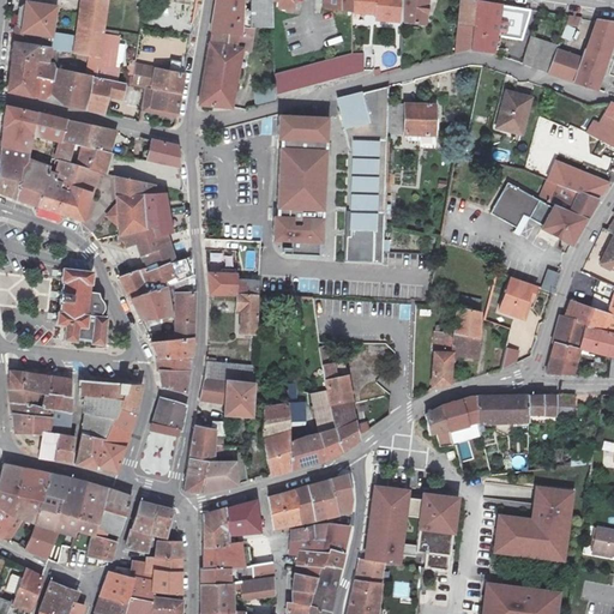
[(82,0),(77,35),(56,32),(59,6),(25,0),(19,0),(17,10),(14,29),(12,30),(11,38),(50,48),(56,48),(100,55),(103,35),(107,0),(82,0)]
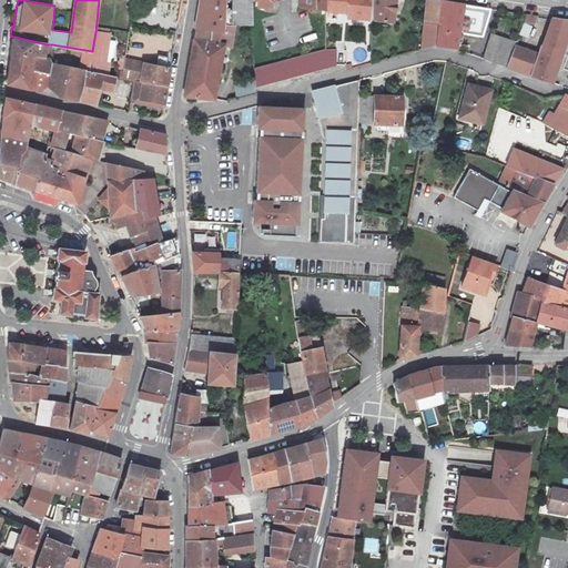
[(212,31),(223,32),(225,0),(199,0),(195,29),(212,31)]
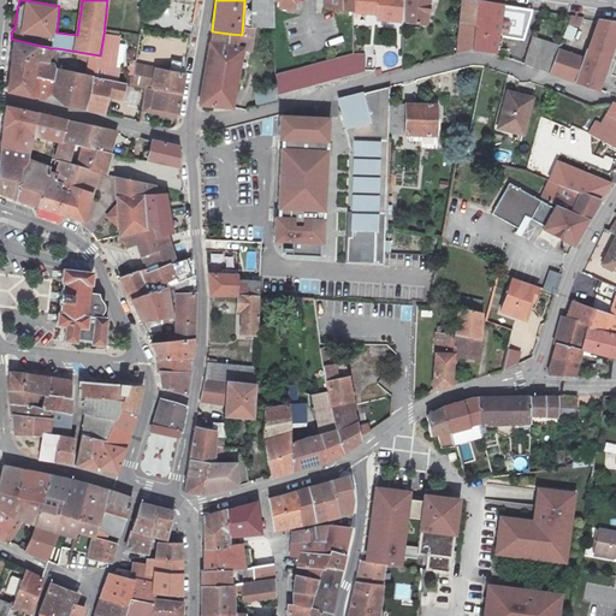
[(273,28),(273,4),(272,0),(249,0),(249,29),(273,28)]
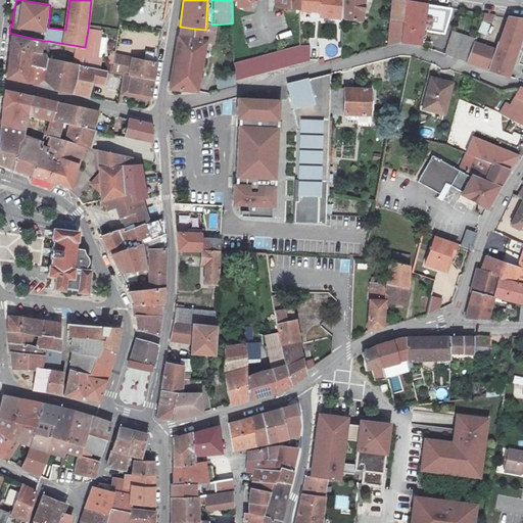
[(231,0),(232,3),(233,3),(233,9),(247,10),(248,0),(231,0)]
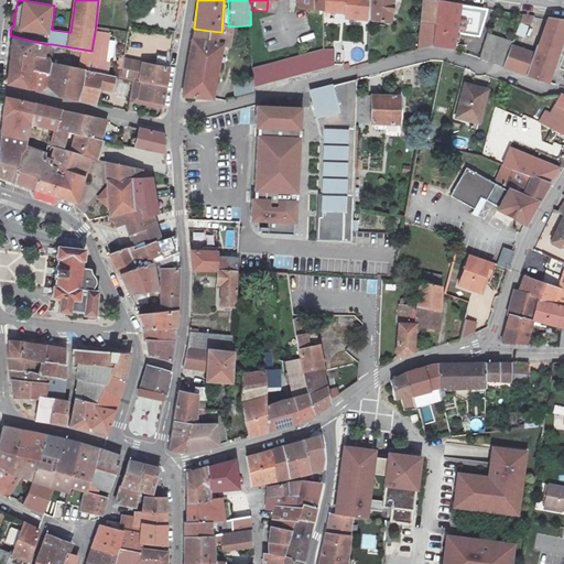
[(293,0),(293,8),(321,10),(322,0),(293,0)]
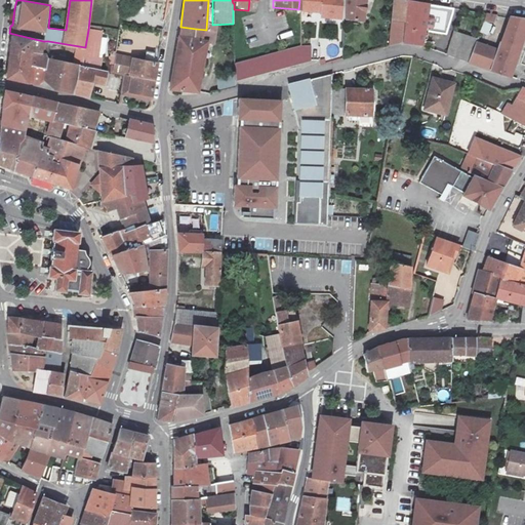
[(344,19),(344,0),(304,0),(303,9),(322,12),(322,16),(344,19)]
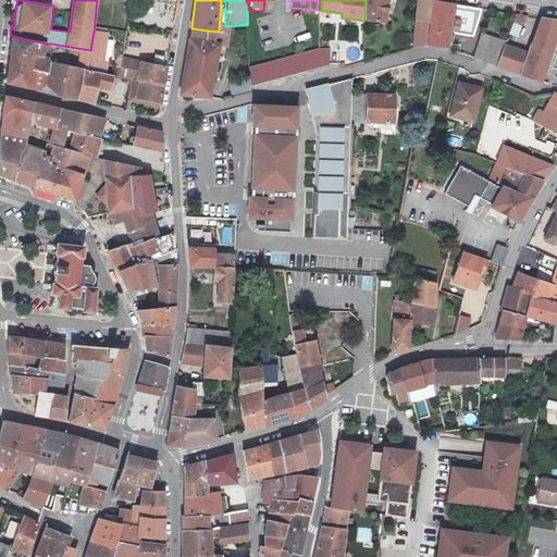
[(364,0),(364,21),(384,23),(387,0),(364,0)]
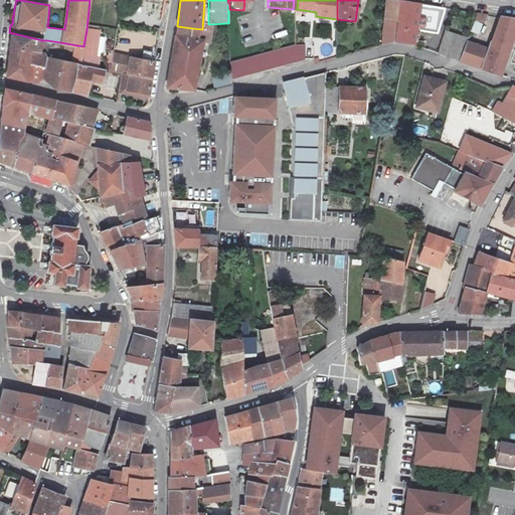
[(386,0),(385,20),(397,21),(399,2),(389,0),(386,0)]
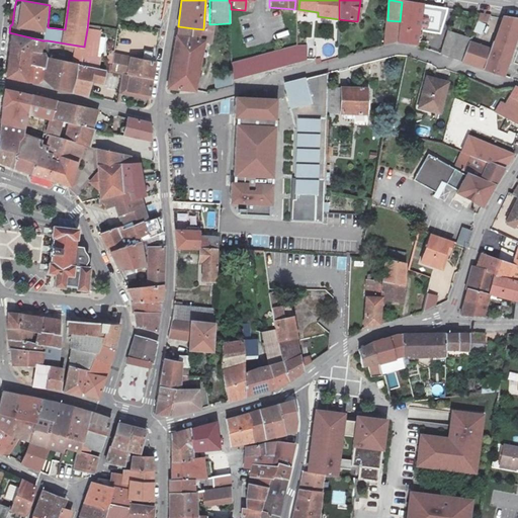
[(423,5),(402,2),(400,21),(398,42),(416,44),(423,5)]
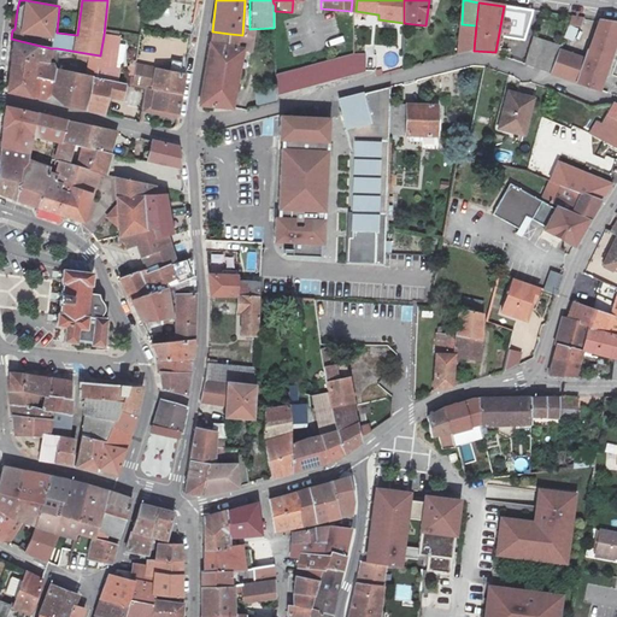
[(533,11),(504,6),(495,52),(511,54),(511,50),(500,48),(500,47),(501,47),(503,39),(524,42),(533,11)]
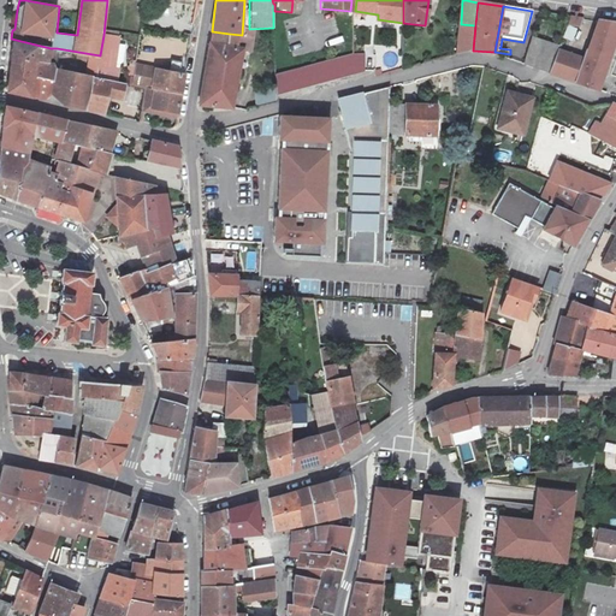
[(576,82),(600,22),(572,17),(560,47),(549,73),(576,82)]
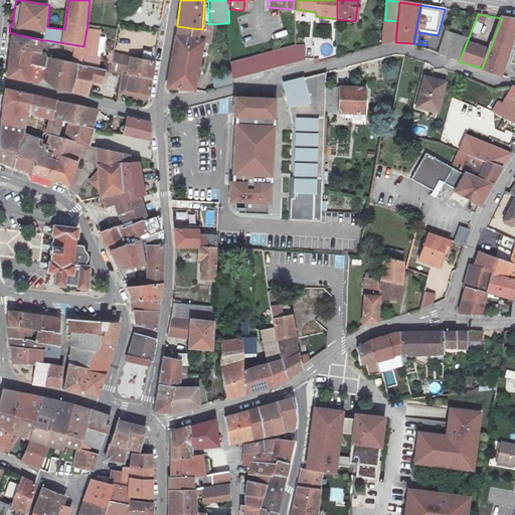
[(514,19),(502,18),(482,68),(502,75),(514,34),(514,19)]
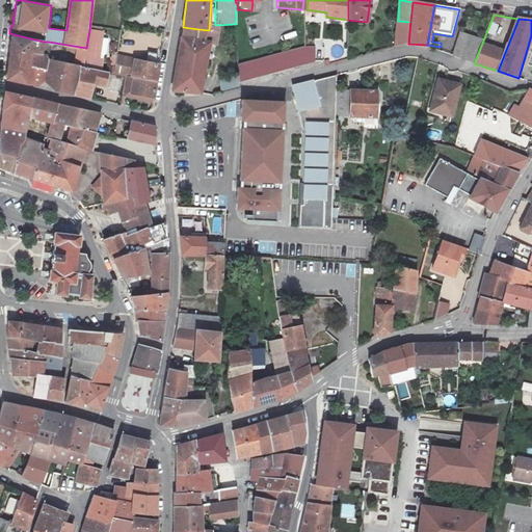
[(396,47),(408,44),(410,22),(398,21),(396,47)]
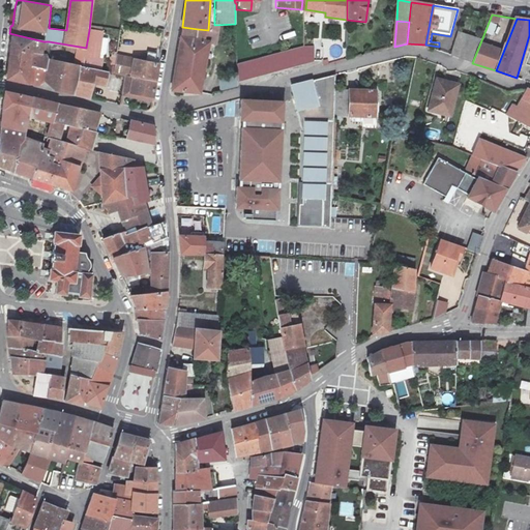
[(198,29),(182,27),(178,55),(193,58),(198,29)]
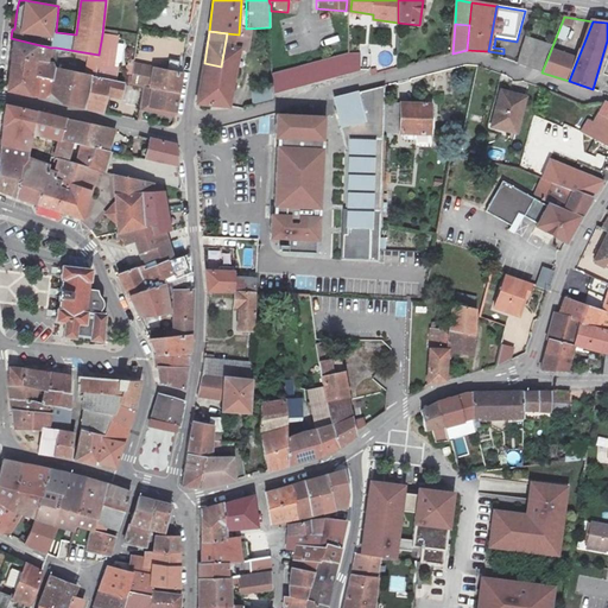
[(247,36),(239,35),(227,33),(221,67),(213,106),(229,107),(240,49),(246,49),(247,36)]
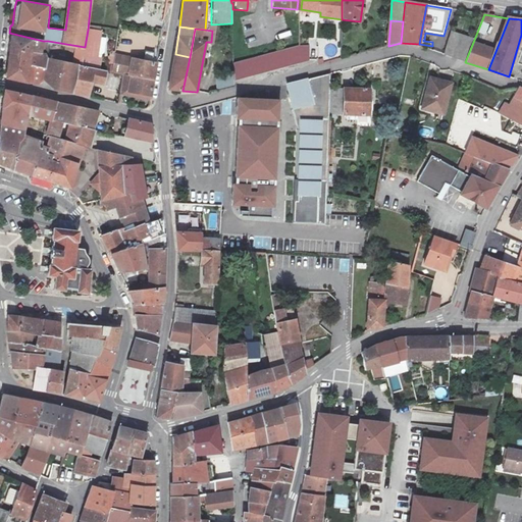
[(84,55),(100,58),(103,32),(88,30),(85,47),(84,55)]
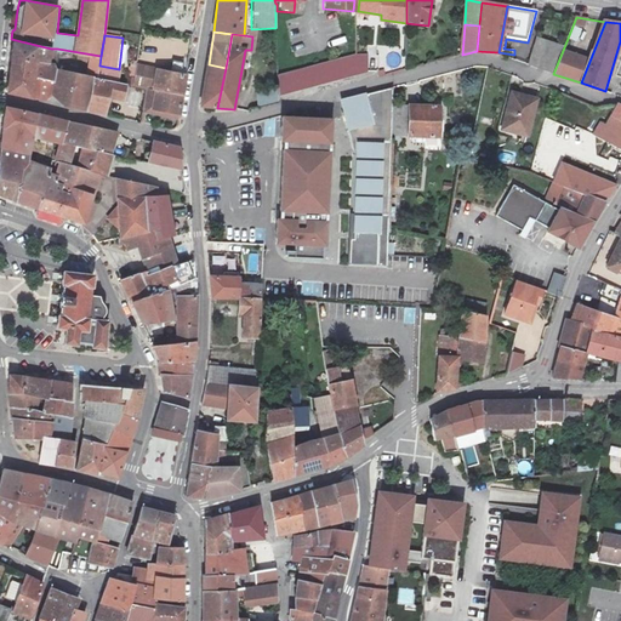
[(553,74),(564,47),(536,38),(527,64),(553,74)]
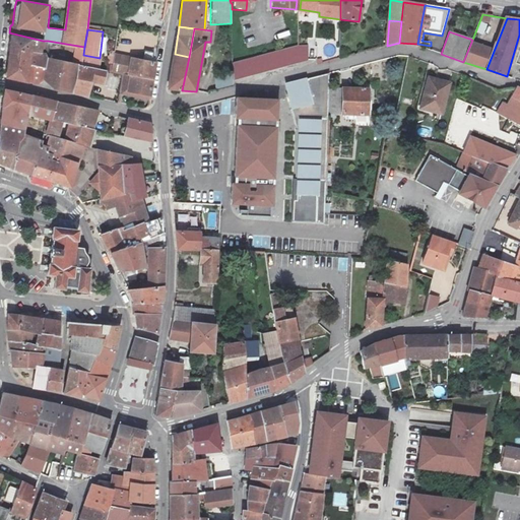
[(5,33),(4,46),(41,52),(43,41),(9,33),(5,33)]
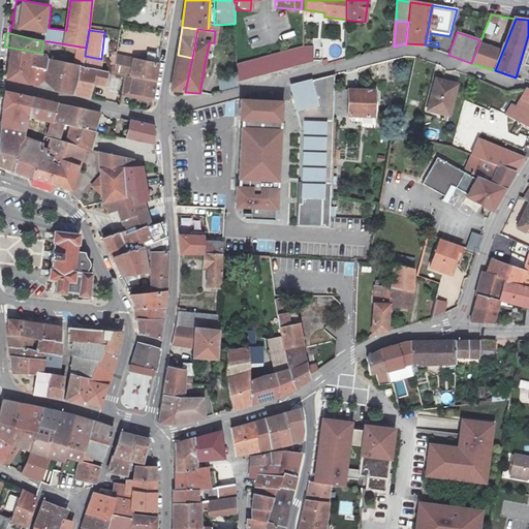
[(47,53),(41,53),(4,47),(2,58),(29,62),(28,66),(47,70),(49,59),(47,53)]
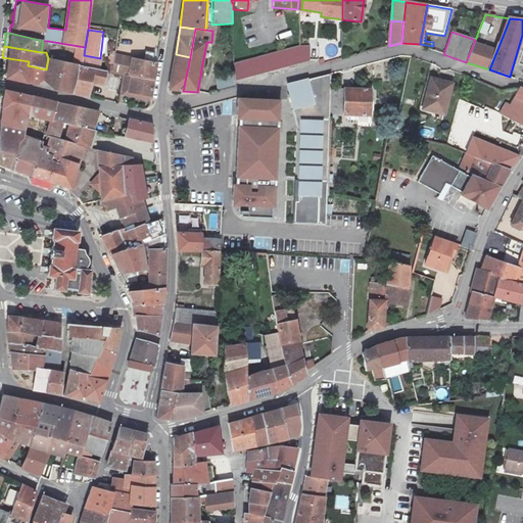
[(310,46),(299,46),(234,64),(234,81),(310,60),(310,46)]
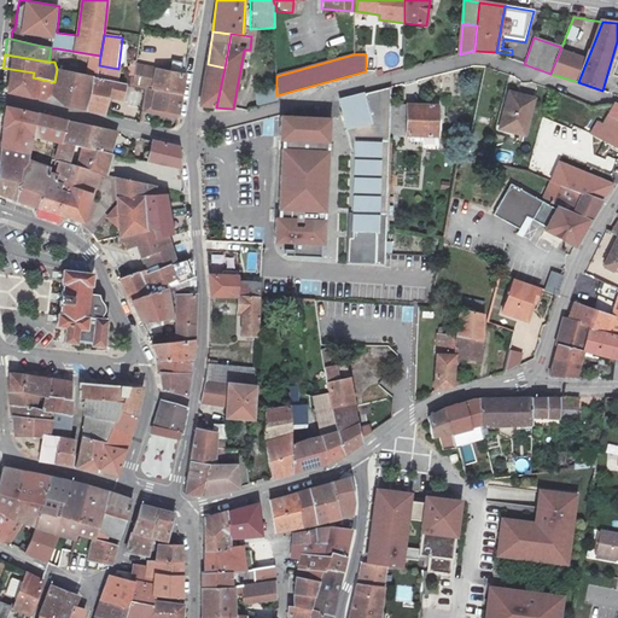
[(175,71),(136,63),(133,83),(146,86),(182,93),(187,62),(178,60),(175,71)]
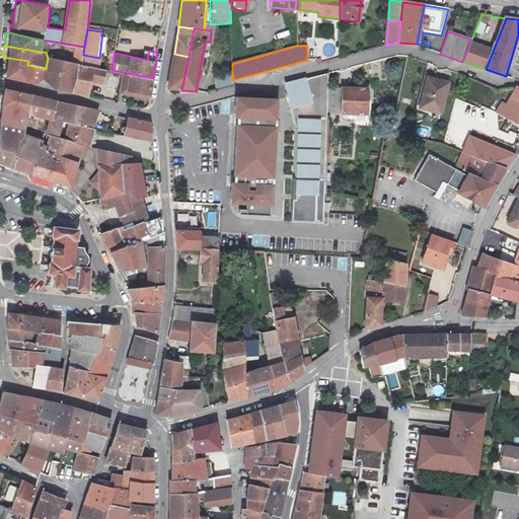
[(189,57),(174,54),(168,89),(181,90),(189,57)]
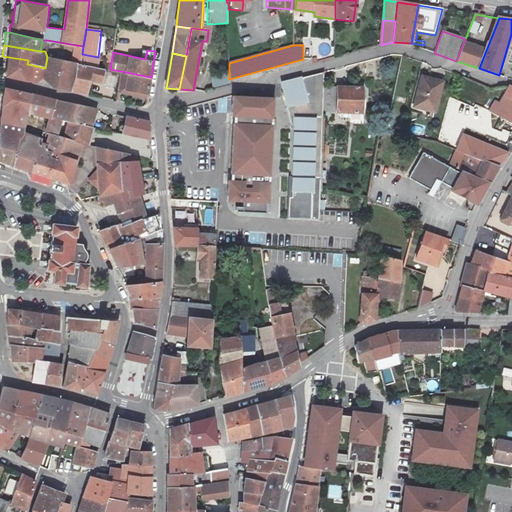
[(82,54),(81,64),(91,66),(97,67),(98,57),(82,54)]
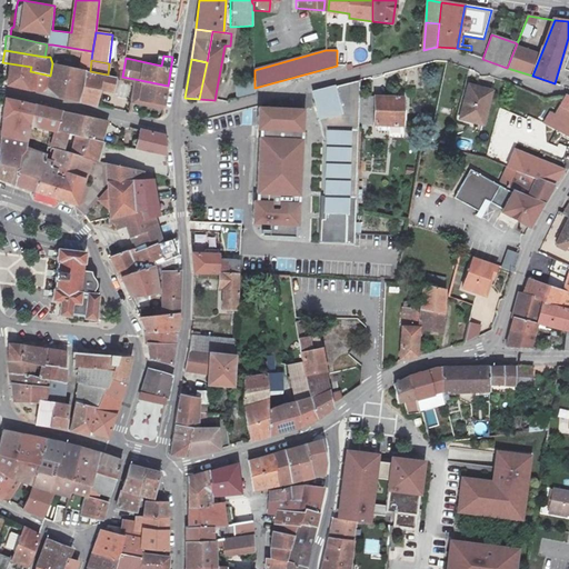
[(0,82),(28,89),(30,71),(31,67),(2,62),(0,82)]
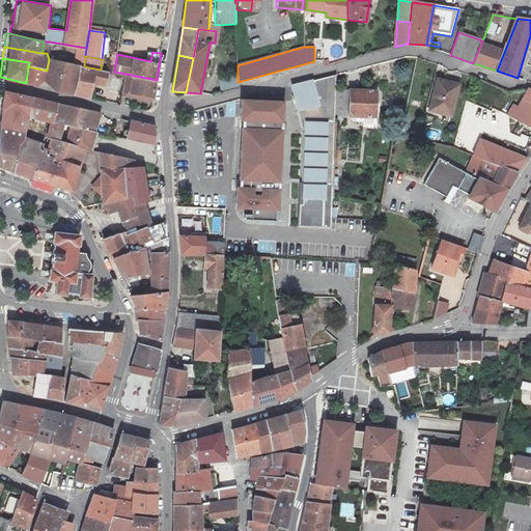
[(49,59),(47,71),(45,81),(54,89),(75,93),(80,65),(49,59)]
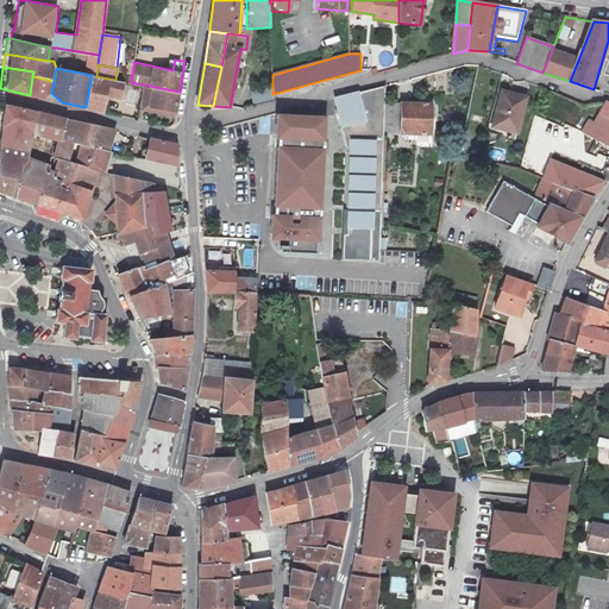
[(96,76),(92,75),(86,107),(102,112),(108,79),(96,76)]
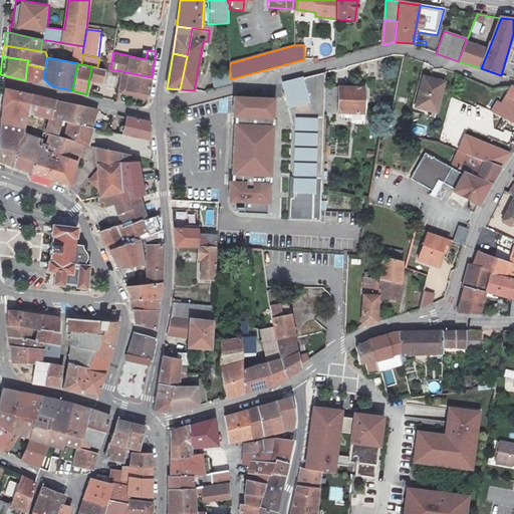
[(43,78),(45,68),(27,64),(25,80),(39,80),(43,78)]
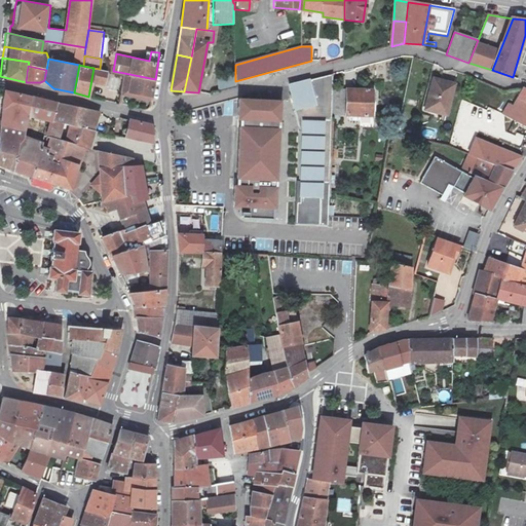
[(123,74),(121,91),(152,97),(155,80),(123,74)]
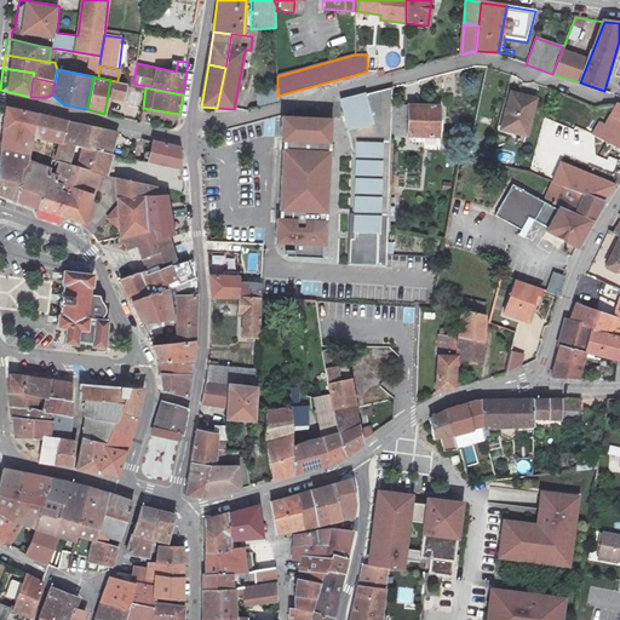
[(386,268),(390,87),(363,92),(362,90),(336,97),(350,149),(351,158),(350,158),(350,176),(349,176),(350,194),(349,194),(350,213),(349,213),(350,231),(352,231),(351,239),(345,239),(345,267),(386,268)]
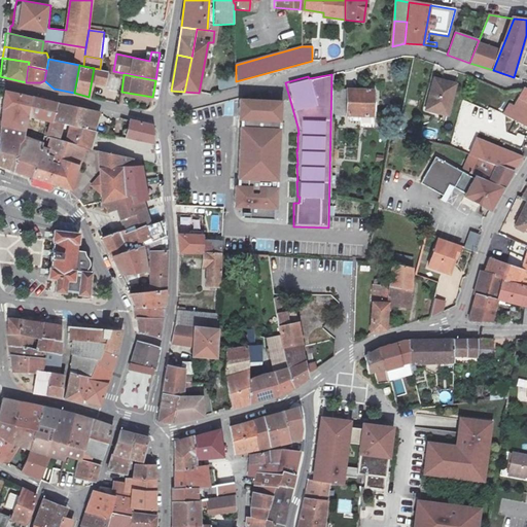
[(435,78),(426,109),(448,116),(457,85),(435,78)]
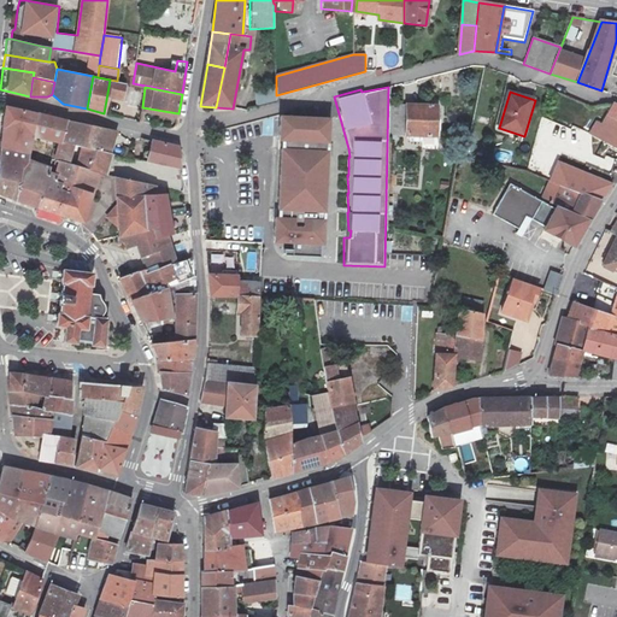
[(0,104),(0,105),(0,125),(34,134),(37,113),(0,104)]
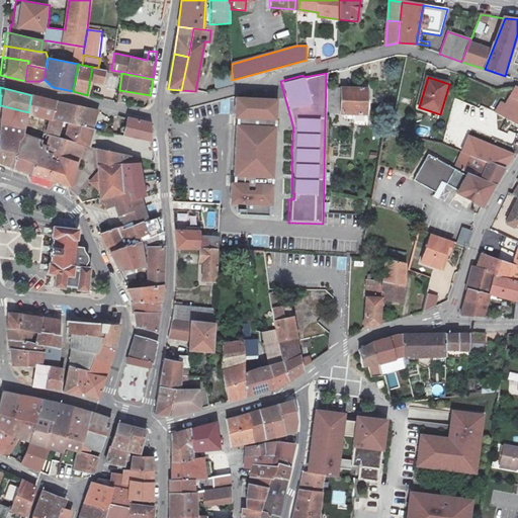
[(517,111),(512,120),(517,123),(517,88),(516,87),(507,105),(517,111)]
